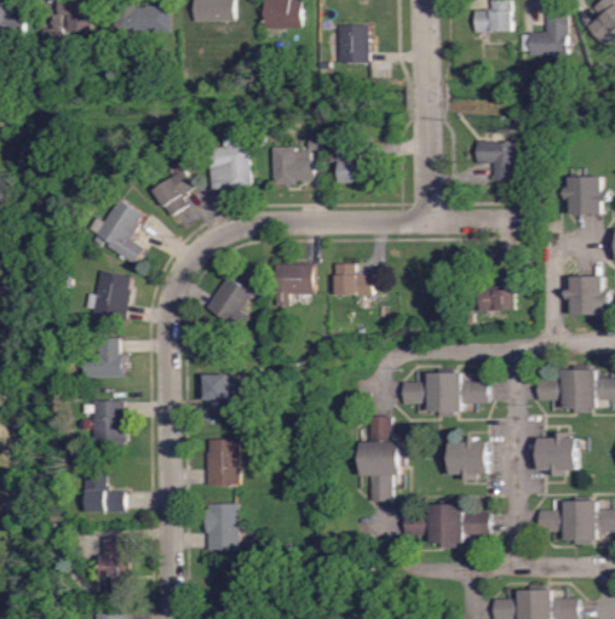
[(64,30),(64,13),(55,13),(53,0),(86,0),(87,30),(64,30)]
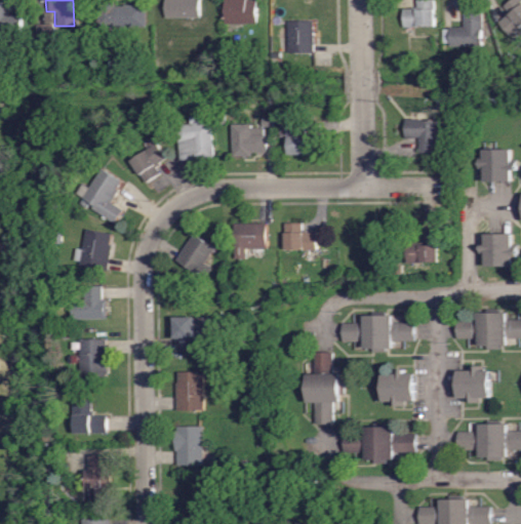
[(163,17),(162,0),(196,0),(196,17),(163,17)]
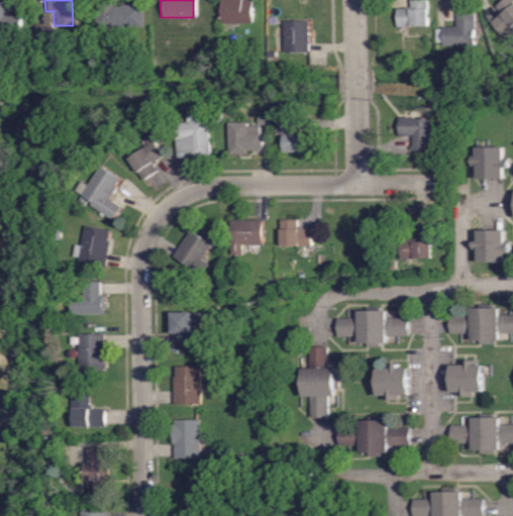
[(250,0),(250,23),(219,23),(219,0),(250,0)]
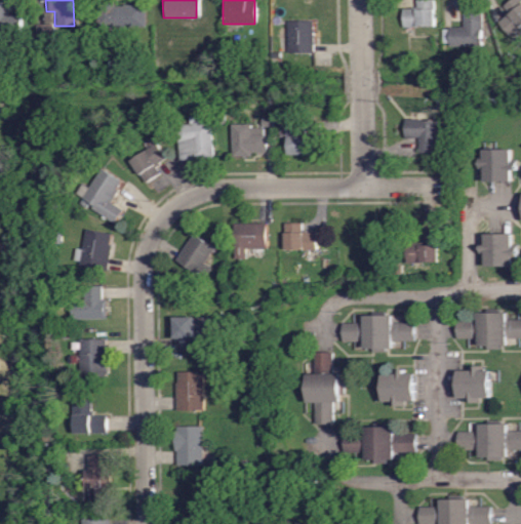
[(400,26),(400,8),(410,7),(410,6),(415,6),(415,0),(432,0),(433,12),(431,12),(431,26),(400,26)]
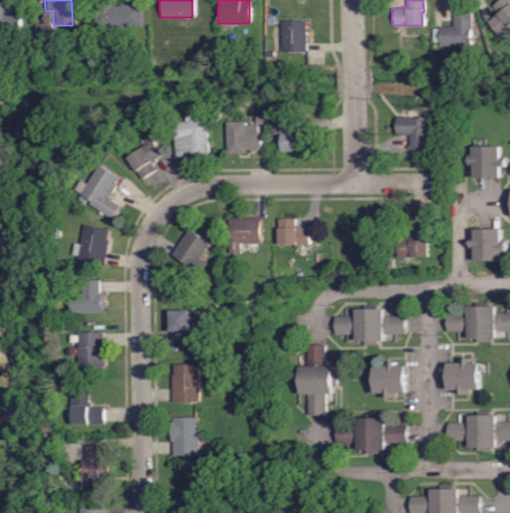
[(509,22),(496,34),(495,35),(484,21),(492,15),(491,14),(494,11),(490,5),(496,0),(507,0),(509,3),(509,22)]
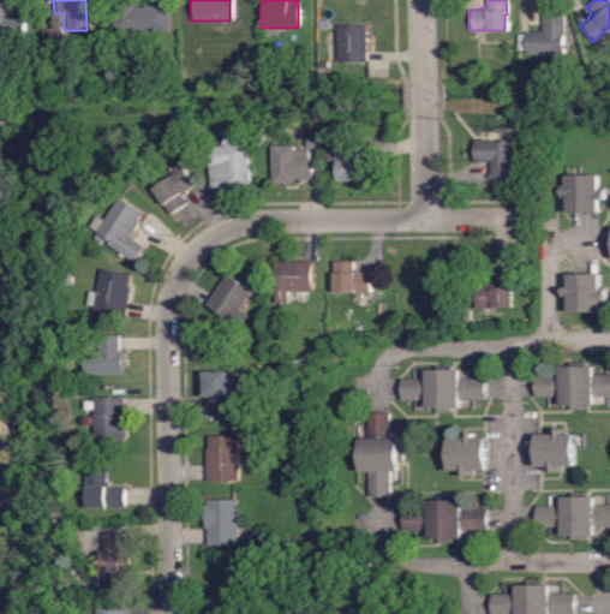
[(0,1),(3,1),(3,18),(21,18),(21,40),(0,40),(0,1)]
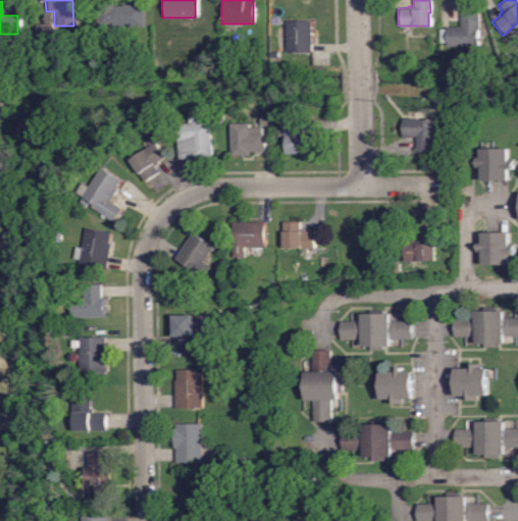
[(95,27),(94,1),(110,1),(110,6),(120,6),(120,4),(141,4),(142,25),(95,27)]
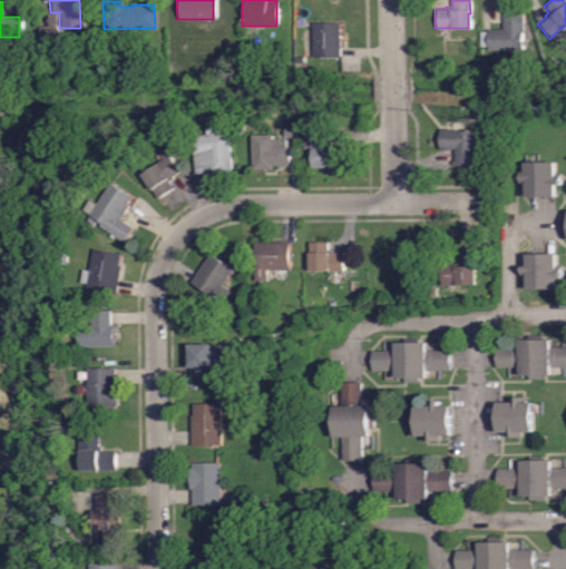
[(485,50),(485,47),(478,47),(478,31),(485,31),(485,30),(501,29),(500,15),(519,13),(520,49),(485,50)]
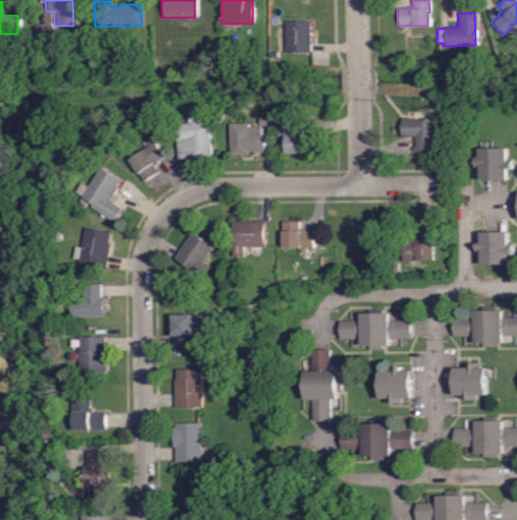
[(284,52),(284,20),(308,20),(308,52),(284,52)]
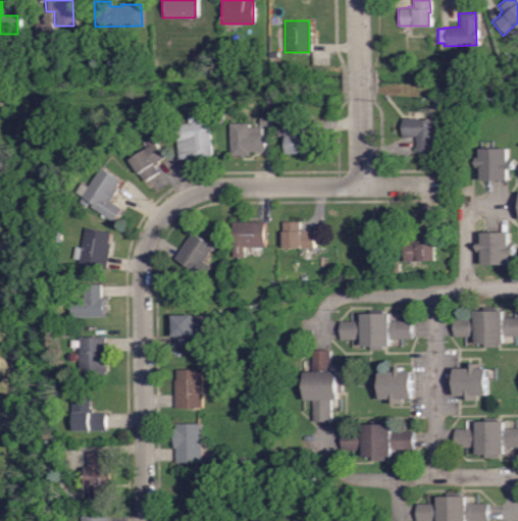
[(177,159),(174,124),(187,123),(187,116),(200,115),(201,122),(207,121),(210,156),(177,159)]
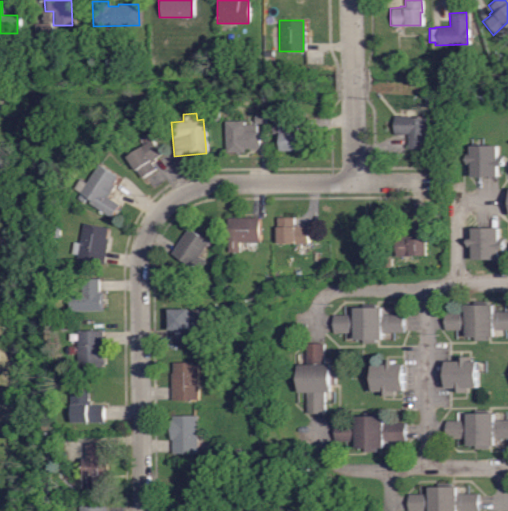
[(424,149),(406,149),(406,134),(392,134),(392,117),(424,118),(424,149)]
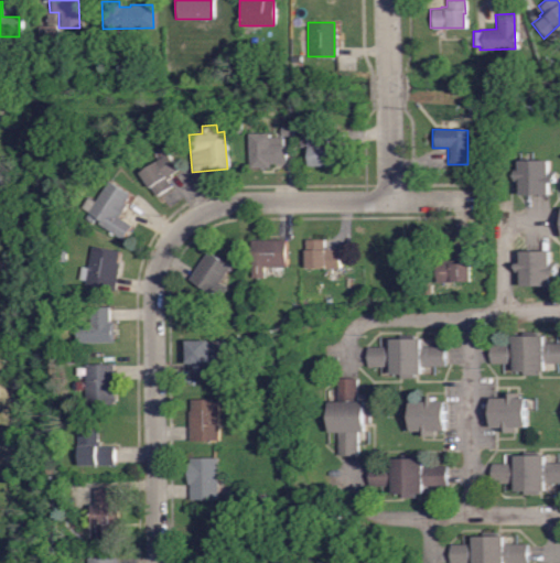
[(305,166),(305,147),(298,148),(297,133),(325,132),(325,142),(326,142),(326,148),(335,148),(335,165),(305,166)]
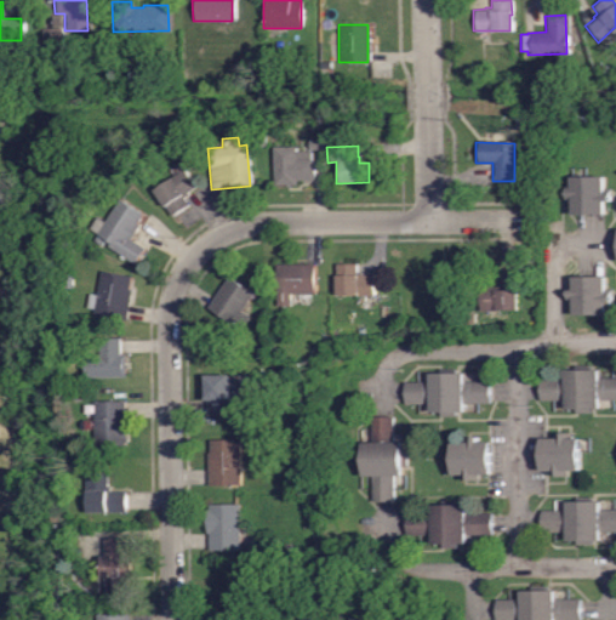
[(294,152),(309,151),(309,159),(312,159),(312,180),(295,180),(295,185),(273,185),(272,147),(294,147),(294,152)]
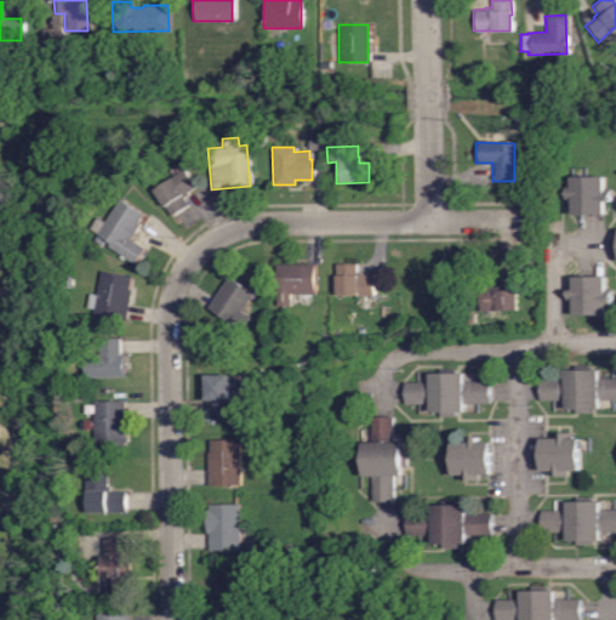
[(169,215),(154,189),(170,180),(165,170),(180,161),(193,187),(182,193),(183,194),(180,197),(184,205),(169,215)]
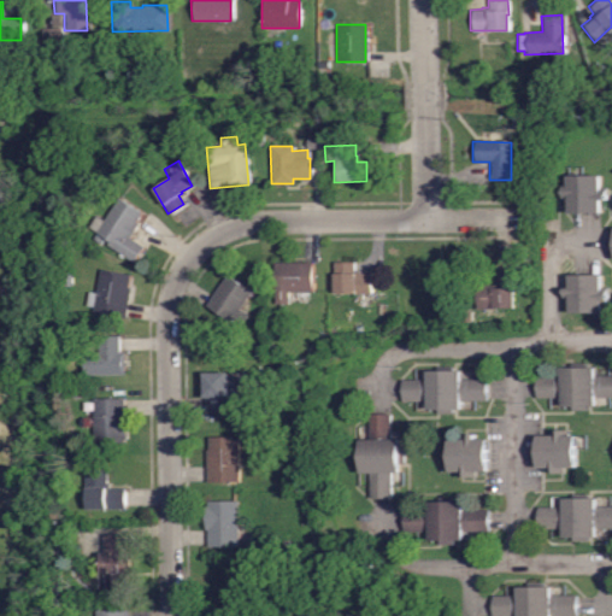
[(596,213),(565,213),(565,201),(559,201),(559,182),(565,182),(565,175),(596,176),(596,192),(602,192),(602,200),(596,200),(596,213)]
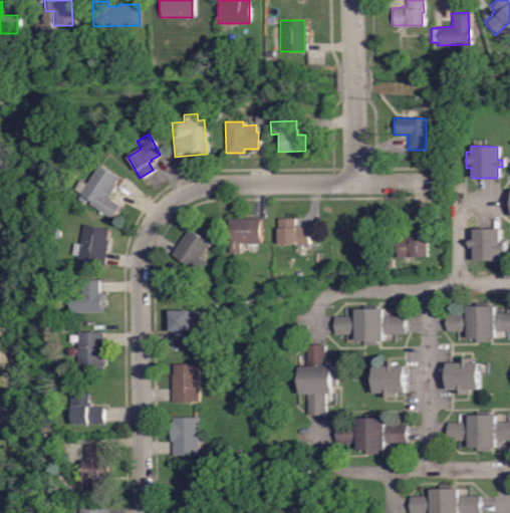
[(109,219),(87,204),(89,201),(85,198),(81,203),(75,199),(78,193),(72,189),(78,180),(84,184),(97,165),(115,178),(110,185),(113,186),(105,197),(118,206),(109,219)]
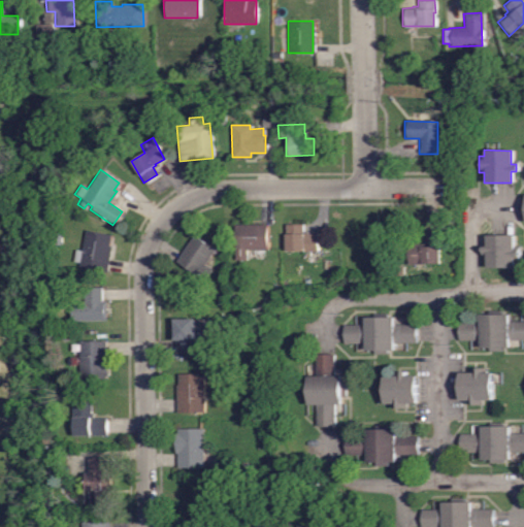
[(284,251),(284,224),(300,224),(301,231),(305,231),(305,233),(315,233),(315,251),(284,251)]
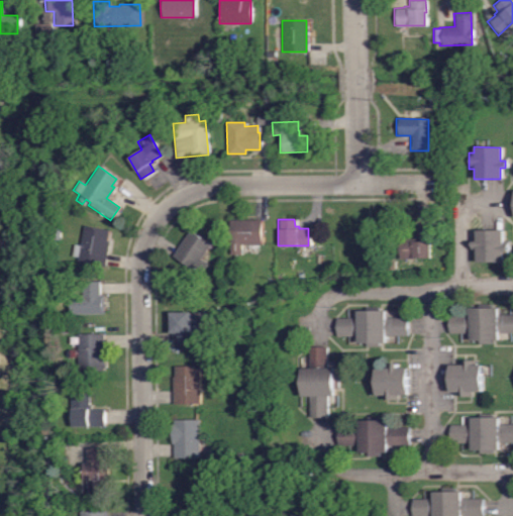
[(238,254),(228,254),(228,220),(259,220),(259,244),(238,244),(238,254)]
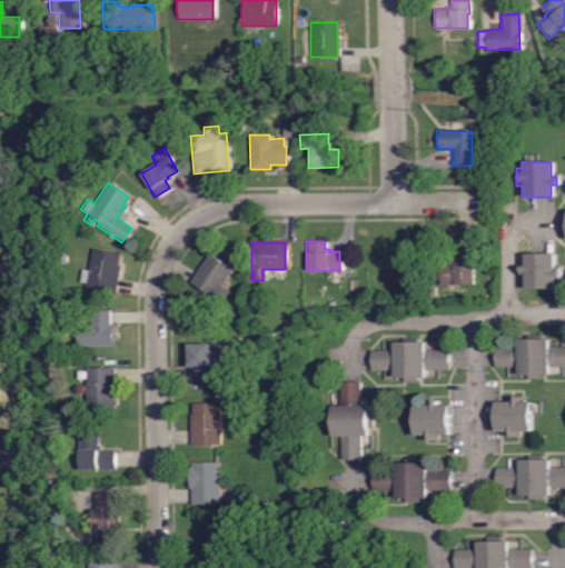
[(112,294),(83,287),(85,282),(77,281),(80,269),(87,270),(91,248),(118,252),(116,265),(118,265),(112,294)]
